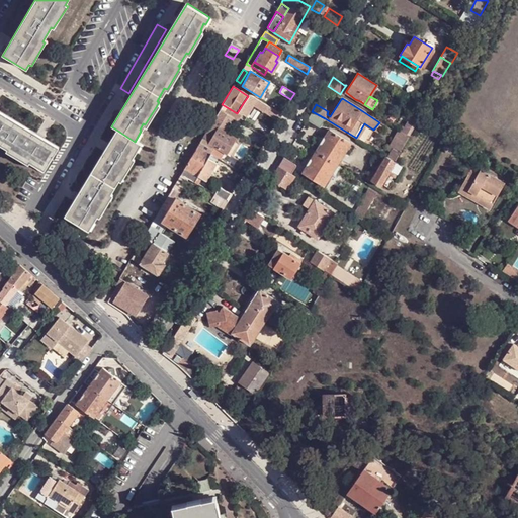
[(237,113),(240,115),(242,113),(245,108),(246,105),(243,103),(237,113)]
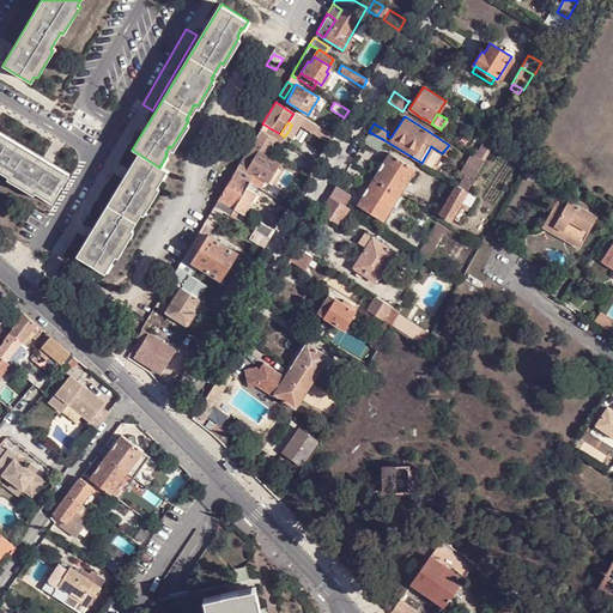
[(266,133),(281,141),(284,137),(280,134),(262,123),(259,128),(266,133)]
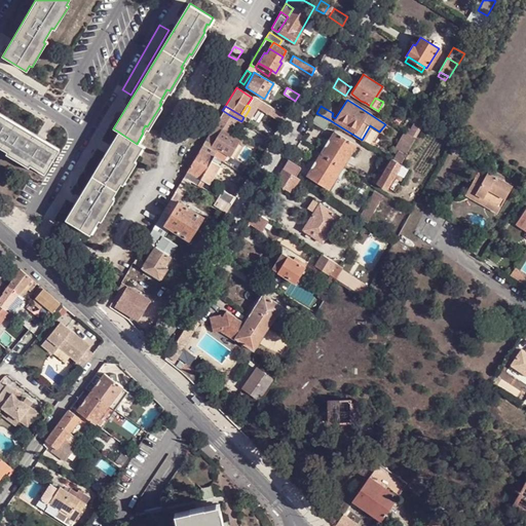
[(271,107),(267,113),(280,122),(286,116),(271,107)]
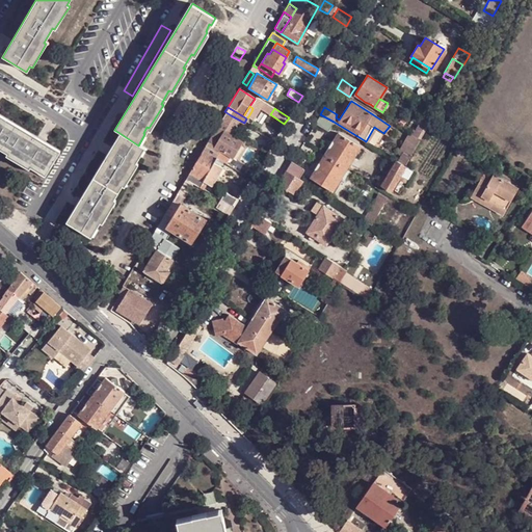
[(418,130),(423,134),(433,116),(434,116),(434,113),(433,113),(430,110),(429,110),(424,116),(425,117),(422,124),(421,125),(418,130)]
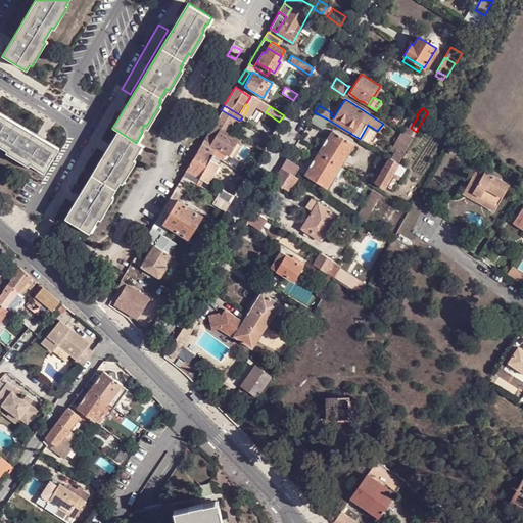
[(240,121),(227,113),(221,109),(216,120),(234,131),(240,121)]
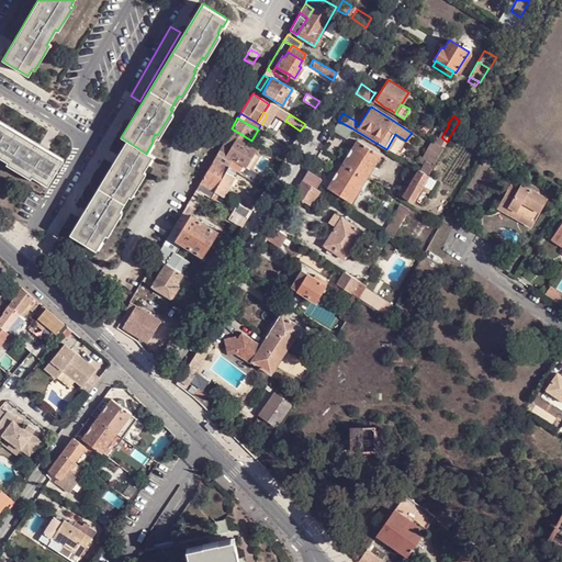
[(338,121),(333,130),(346,136),(347,136),(352,128),(338,121)]
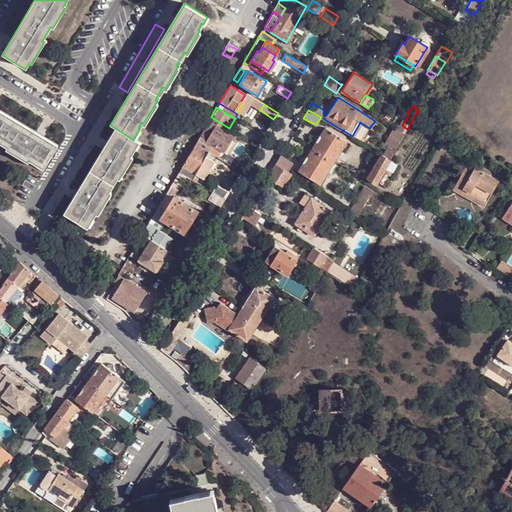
[(0,143),(6,147),(5,149),(26,163),(28,160),(34,164),(33,167),(41,171),(57,146),(13,120),(0,111),(0,143)]
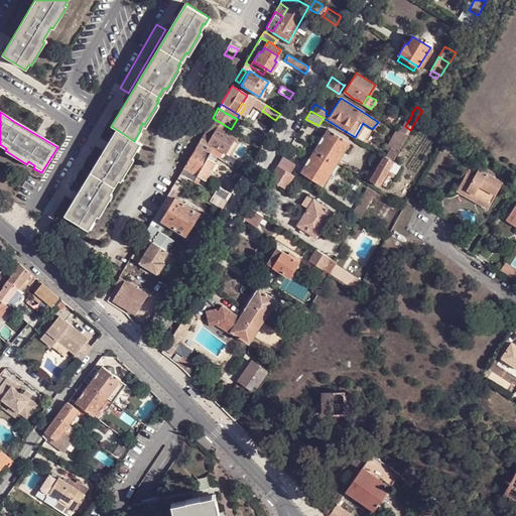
[(225,153),(234,137),(217,127),(215,130),(213,133),(207,142),(212,145),(219,149),(225,153)]
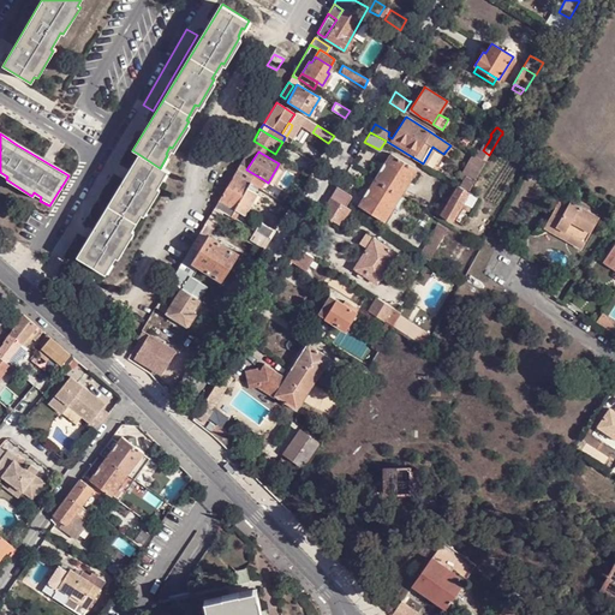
[(400,195),(416,168),(390,153),(384,162),(375,178),(400,195)]
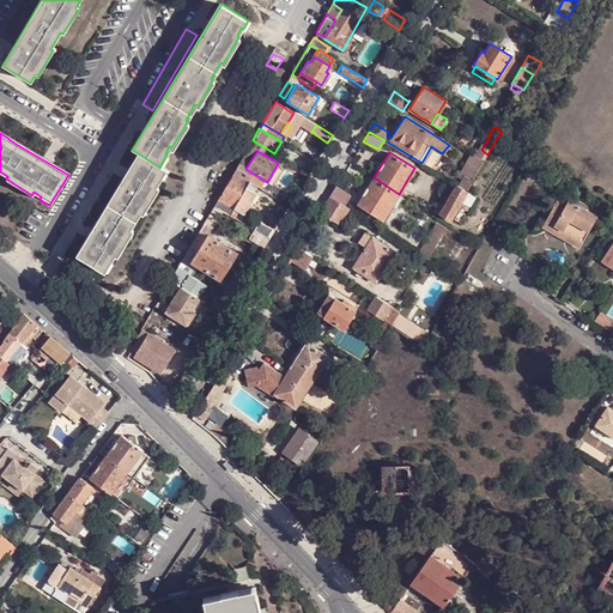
[(76,256),(107,274),(110,268),(108,267),(114,260),(115,260),(131,234),(129,232),(139,216),(141,217),(158,189),(156,188),(161,181),(163,182),(168,173),(159,168),(138,153),(76,256)]
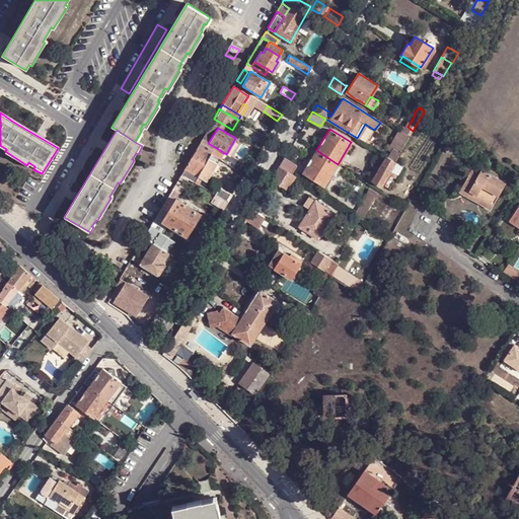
[(207,130),(202,139),(208,143),(214,134),(212,133),(207,130)]
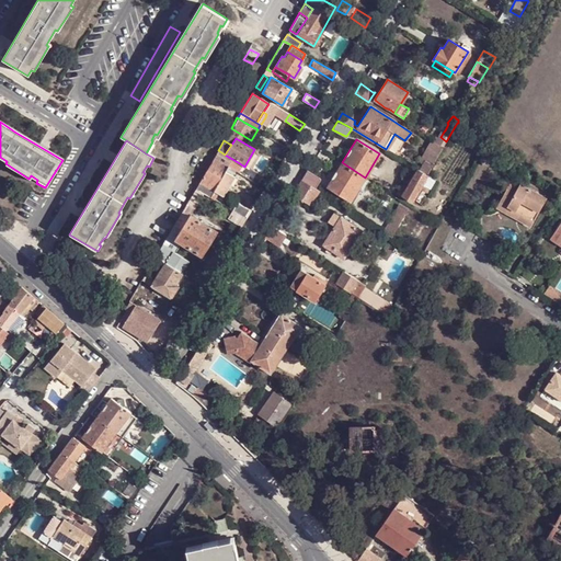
[(418,162),(422,165),(420,170),(426,175),(430,170),(443,148),(436,144),(431,140),(418,162)]
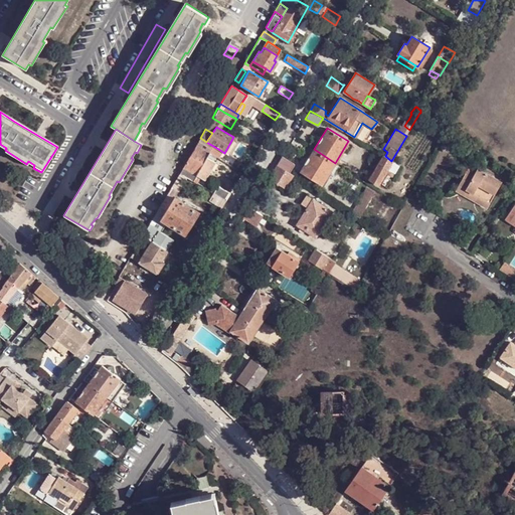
[(318,133),(309,147),(314,149),(322,136),(318,133)]
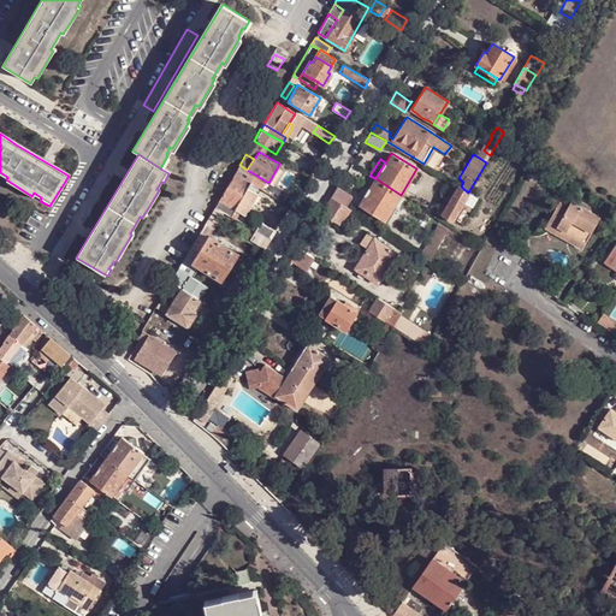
[(235,173),(247,182),(253,173),(247,170),(240,165),(235,173)]
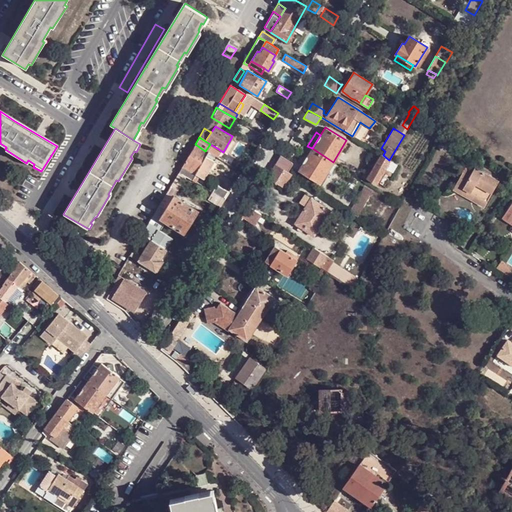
[(205,151),(195,144),(181,167),(192,172),(194,174),(205,155),(207,152),(205,151)]
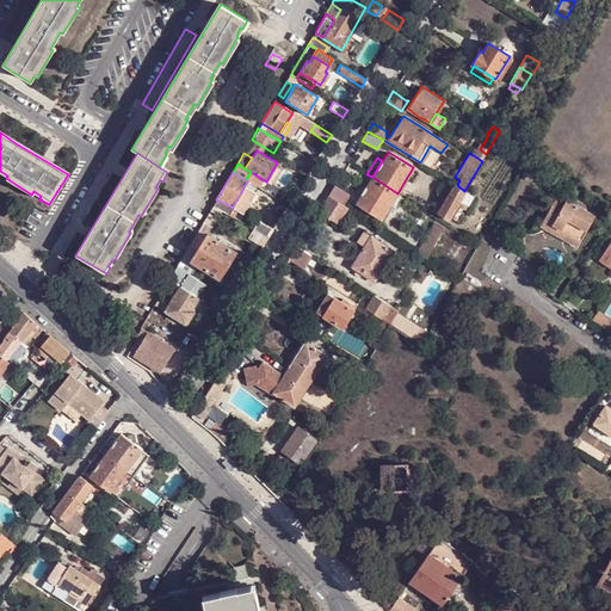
[(247,181),(254,185),(259,177),(251,172),(245,180),(247,181)]
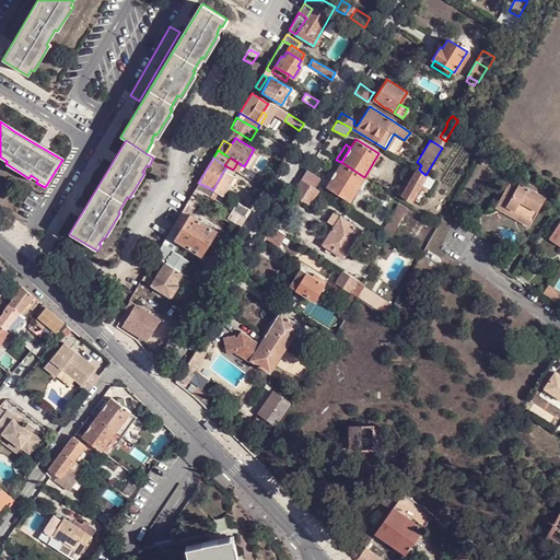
[(326,175),(330,178),(341,162),(336,160),(326,175)]
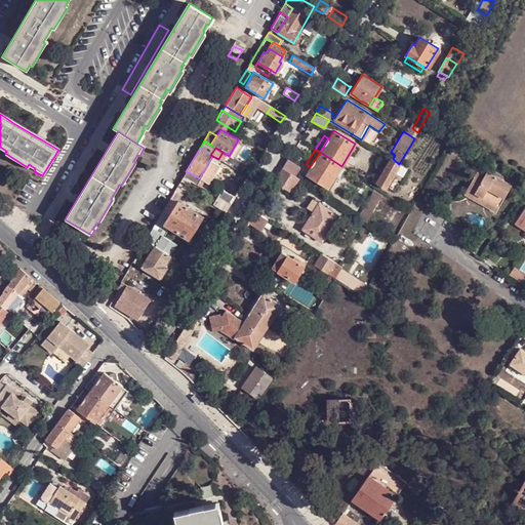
[(336,175),(341,166),(320,152),(310,167),(306,175),(327,190),(336,175)]
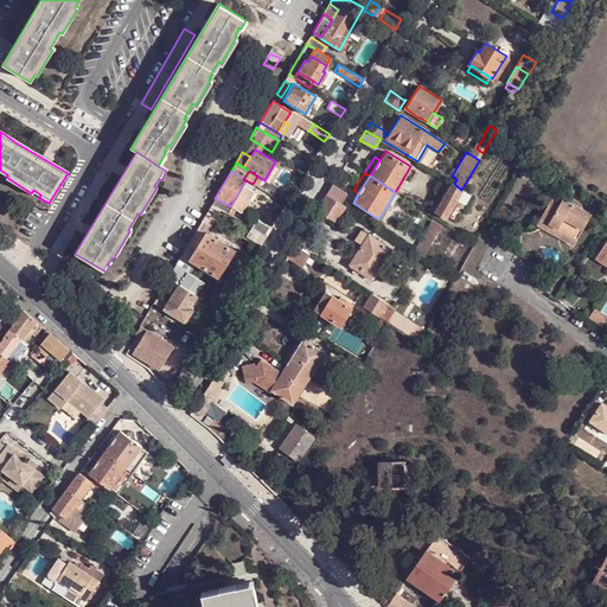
[(440,206),(448,212),(459,195),(461,191),(461,190),(454,184),(452,183),(439,205),(440,206)]
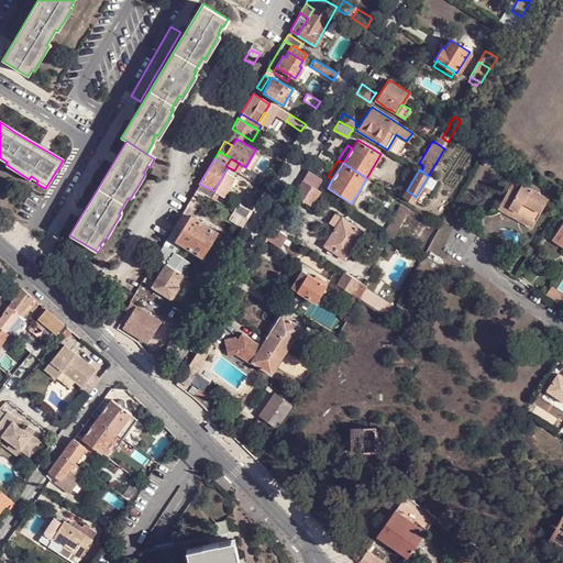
[(234,177),(225,170),(213,191),(218,194),(223,197),(234,177)]
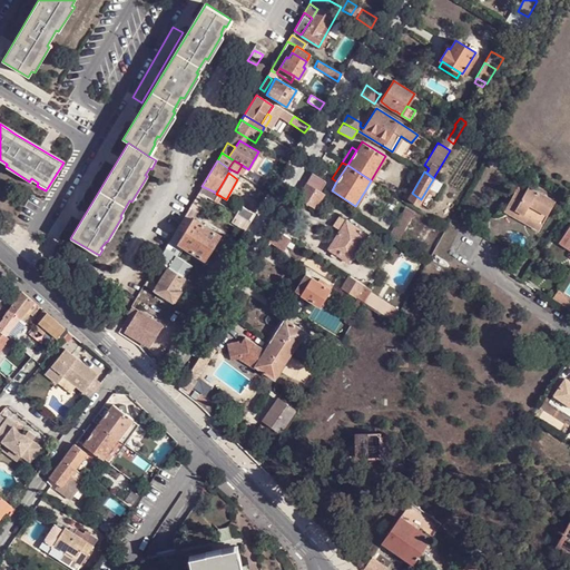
[(312,173),(306,182),(320,190),(325,183),(324,180),(312,173)]
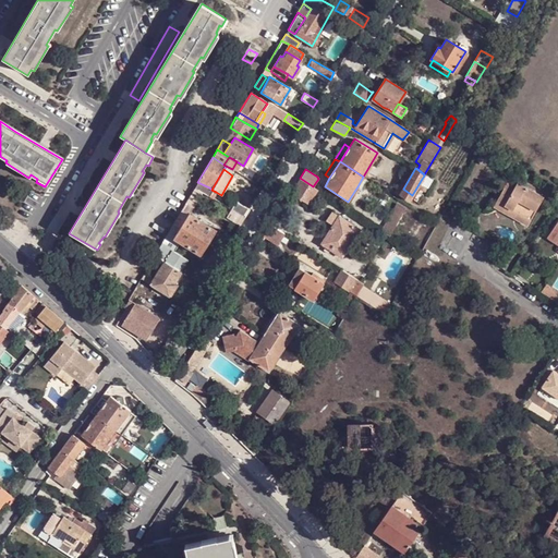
[(368,180),(363,177),(358,186),(362,190),(368,180)]
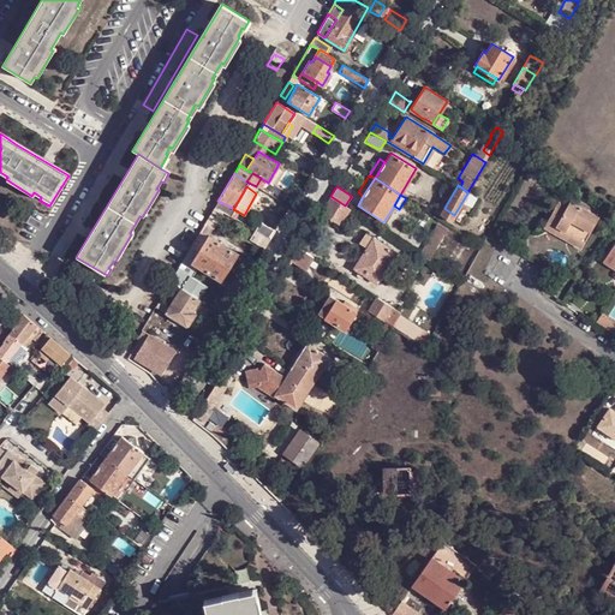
[(320,213),(339,225),(350,208),(345,206),(330,196),(320,213)]
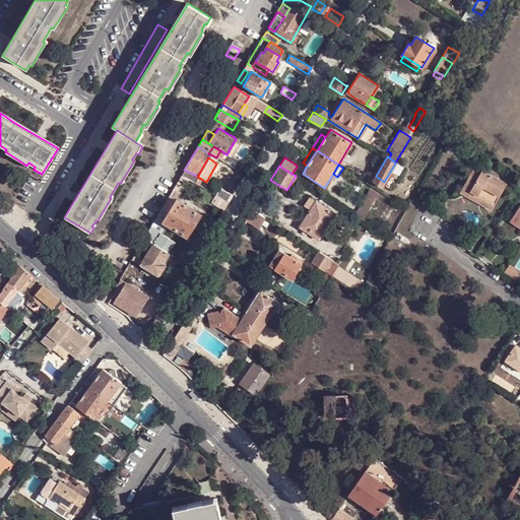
[(507,183),(476,166),(463,189),(483,201),(482,204),(492,209),(507,183)]
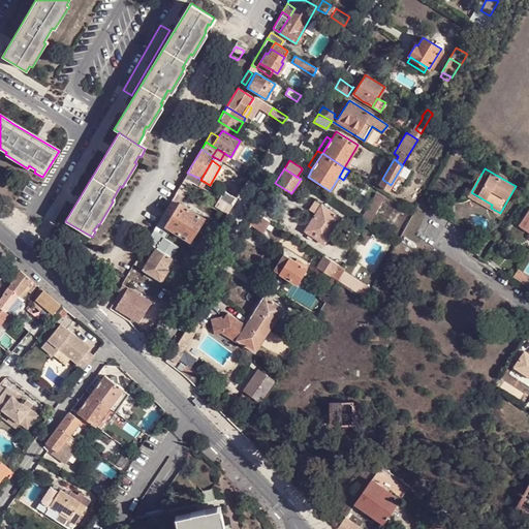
[(200,180),(198,178),(187,173),(185,178),(189,181),(194,184),(200,188),(205,182),(200,180)]
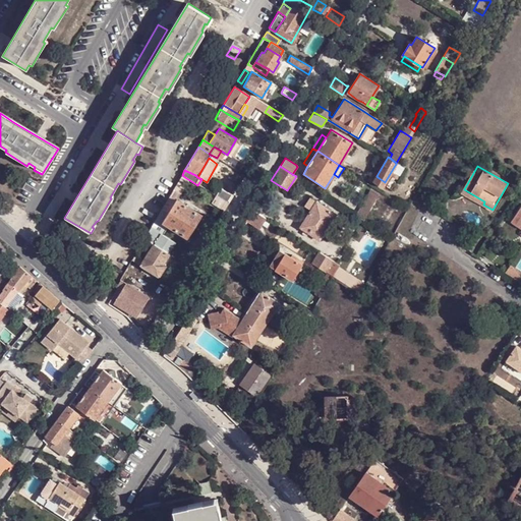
[(382,187),(385,182),(378,177),(374,183),(382,187)]
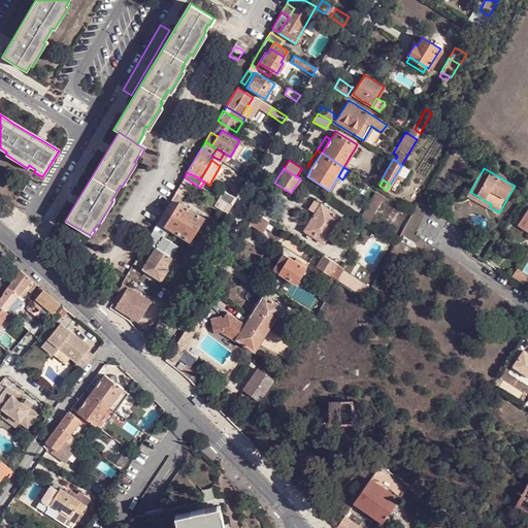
[(174,193),(177,195),(185,184),(182,182),(174,193)]
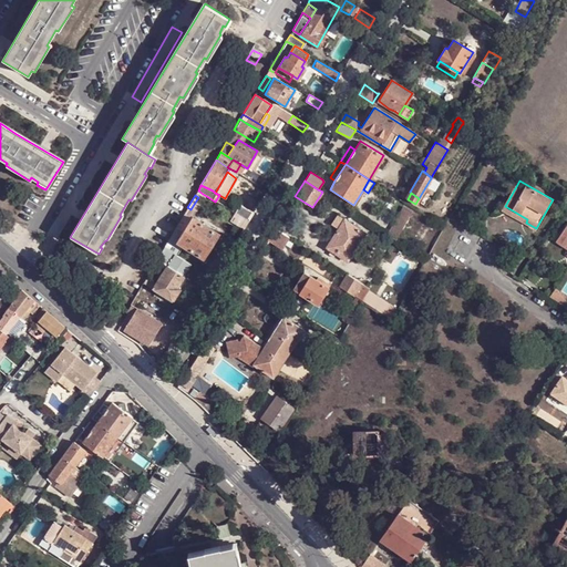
[(238,205),(234,213),(247,222),(253,214),(238,205)]
